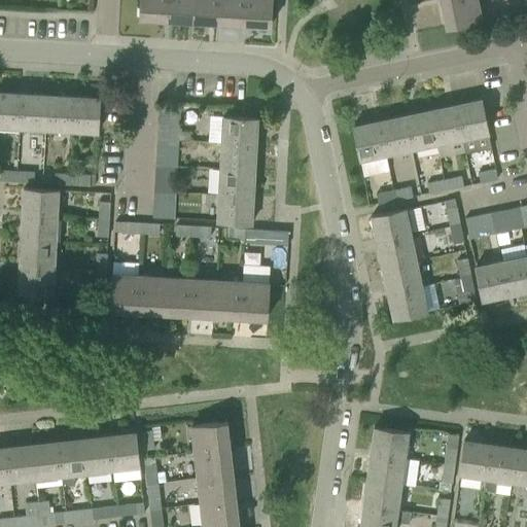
[(166,20),(167,0),(140,0),(140,18),(166,20)]
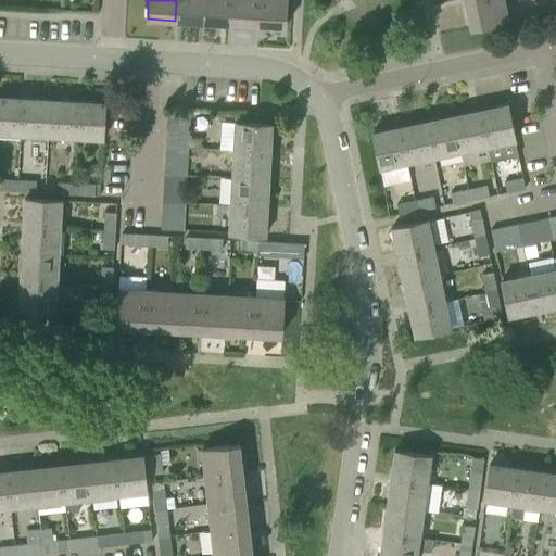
[(176,0),(175,21),(202,22),(203,0),(176,0)]
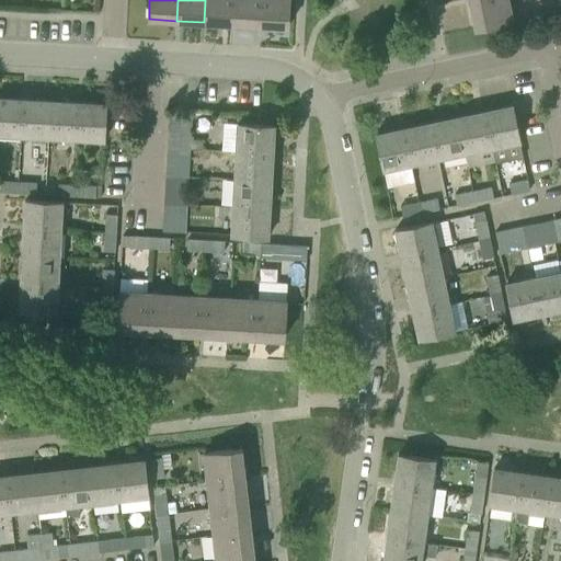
[(232,24),(232,0),(205,0),(204,22),(232,24)]
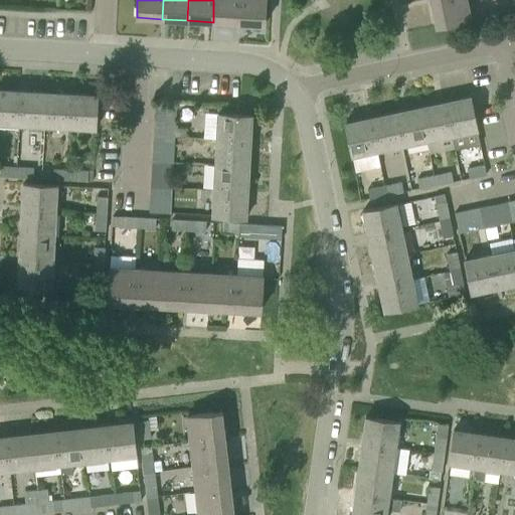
[(238,23),(239,0),(213,0),(213,22),(238,23)]
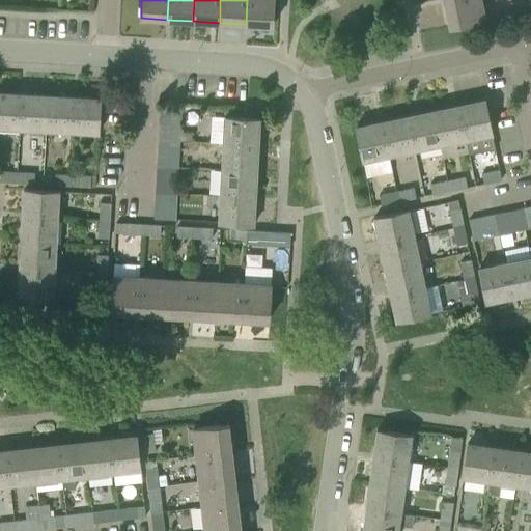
[(273,0),(247,0),(246,24),(272,26),(273,0)]
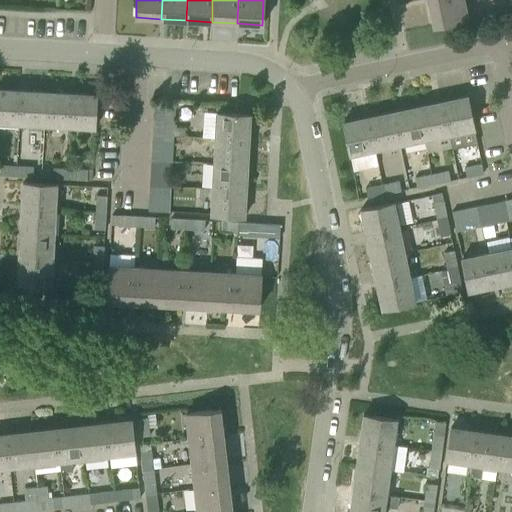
[(468,19),(463,0),(433,0),(428,1),(433,26),(468,19)]
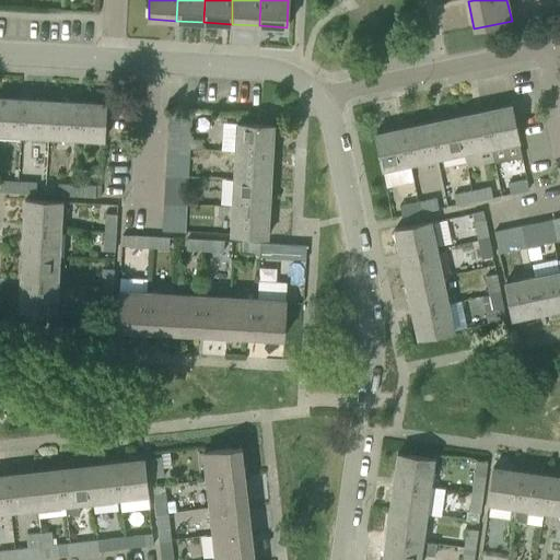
[(0,133),(21,136),(23,98),(0,96),(0,133)]
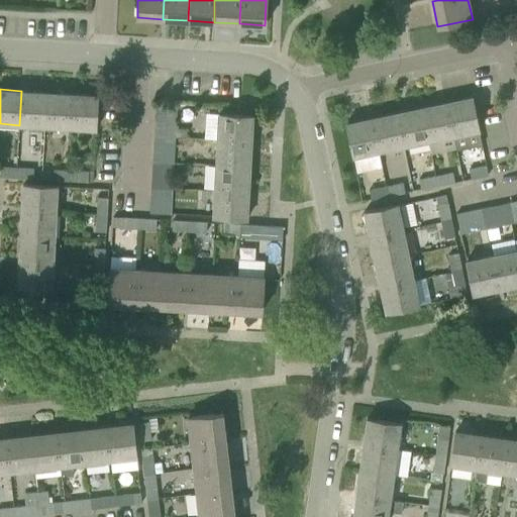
[(44,126),(46,92),(21,91),(19,125),(44,126)]
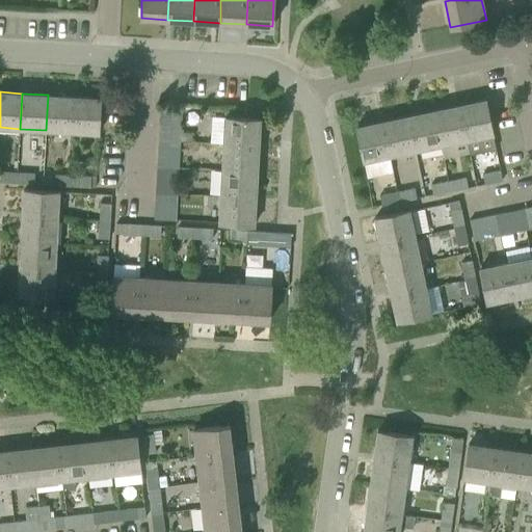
[(72,132),(74,97),(48,95),(46,130),(72,132)]
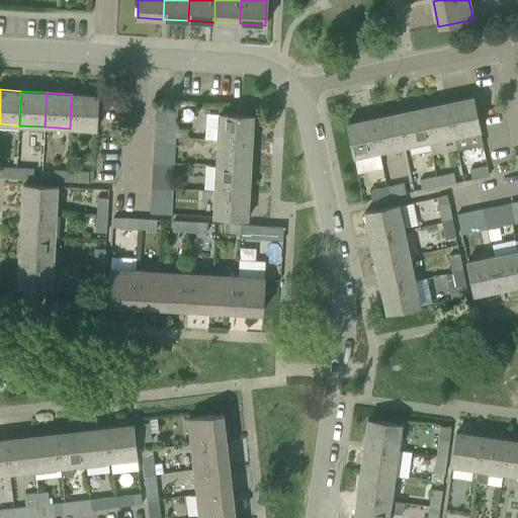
[(96,130),(98,95),(72,94),(70,128),(96,130)]
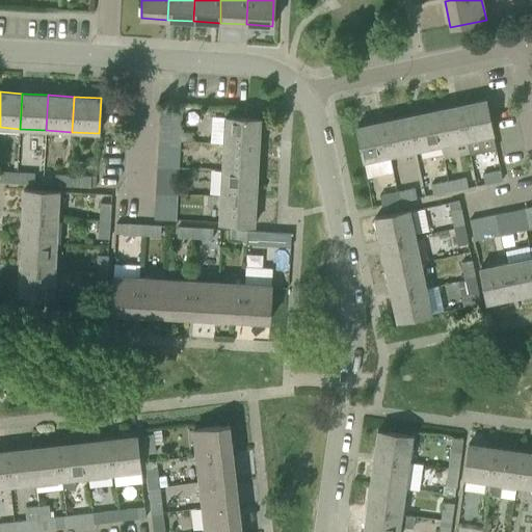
[(493,134),(485,100),(459,105),(467,139),(493,134)]
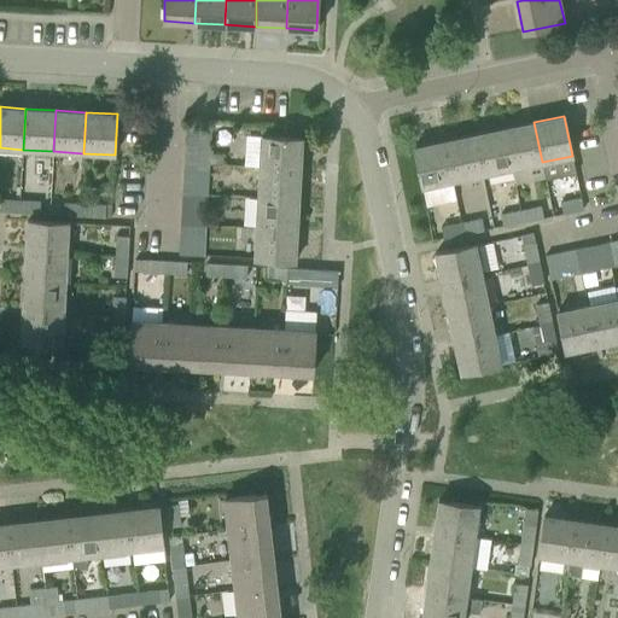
[(542,162),(534,122),(503,128),(512,169),(542,162)]
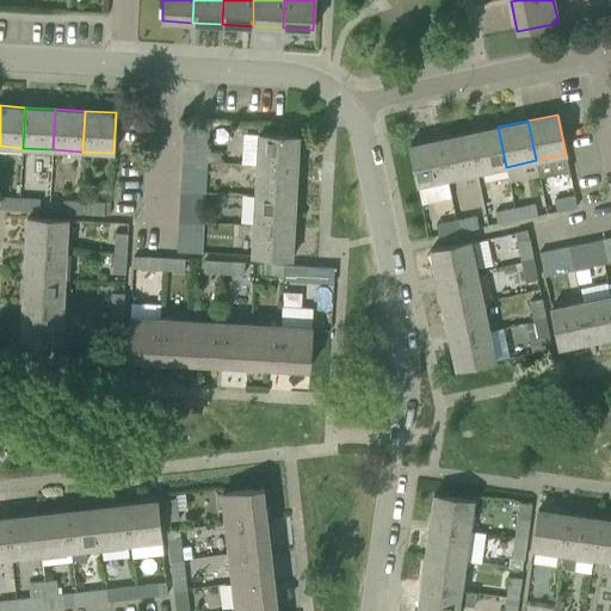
[(207,143),(208,124),(184,123),(184,141),(207,143)]
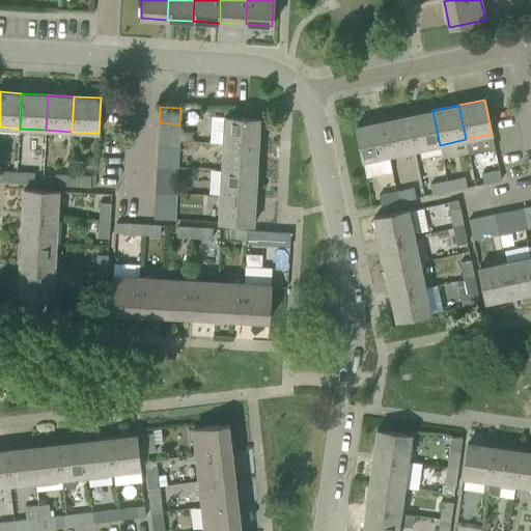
[(440,145),(432,110),(407,115),(414,150),(440,145)]
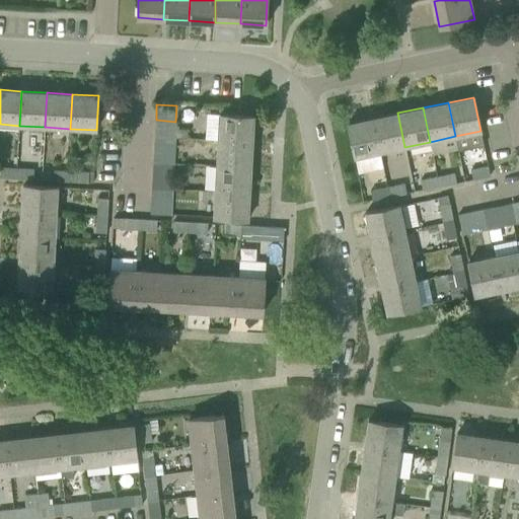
[(404,147),(397,113),(373,119),(380,152),(404,147)]
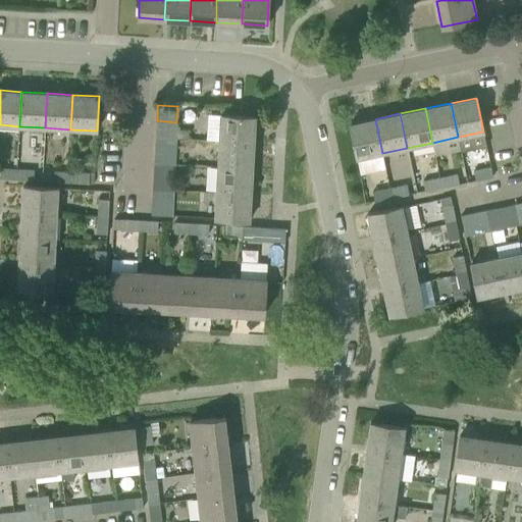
[(219,141),(254,143),(255,117),(220,115),(220,123),(219,141)]
